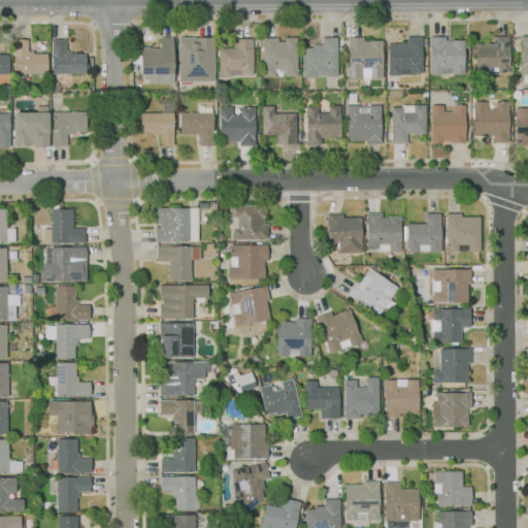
[(527,74),(527,34),(518,35),(519,75),(527,74)]
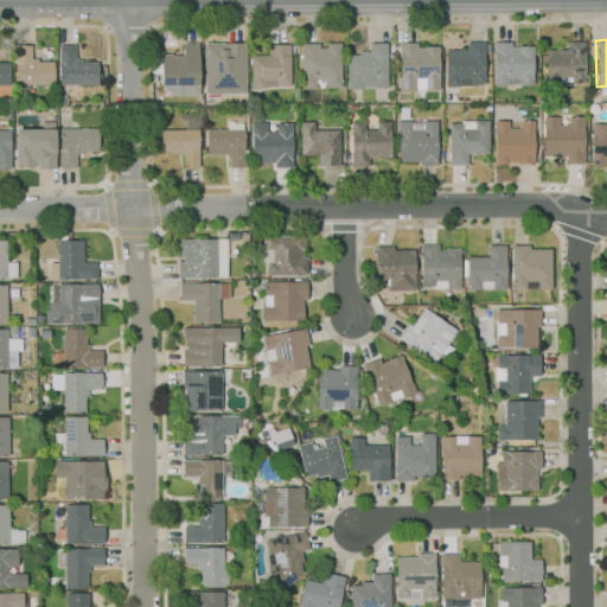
[(545,49),(545,82),(585,82),(585,40),(567,40),(567,49),(545,49)]
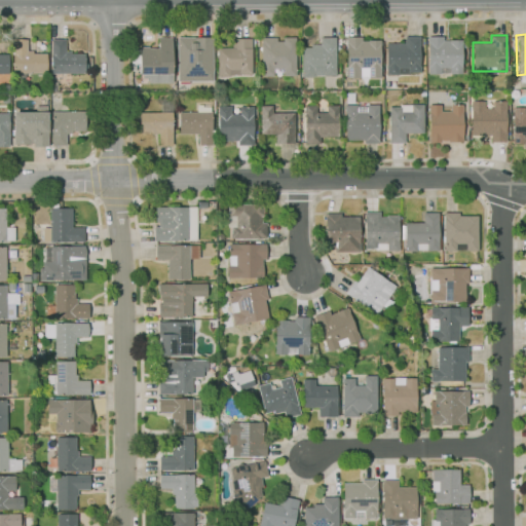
[(177,37),(212,36),(212,80),(177,81),(177,37)]
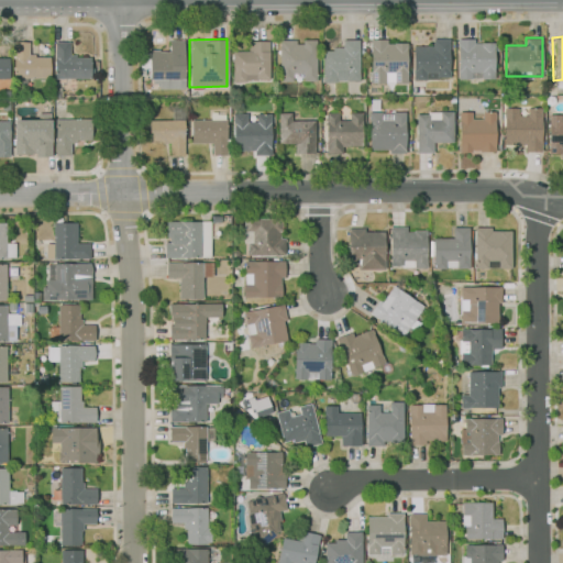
[(278,40),(279,80),(293,79),(293,74),(302,73),(302,80),(316,80),(315,39),(302,40),(302,44),(295,44),(295,40),(278,40)]
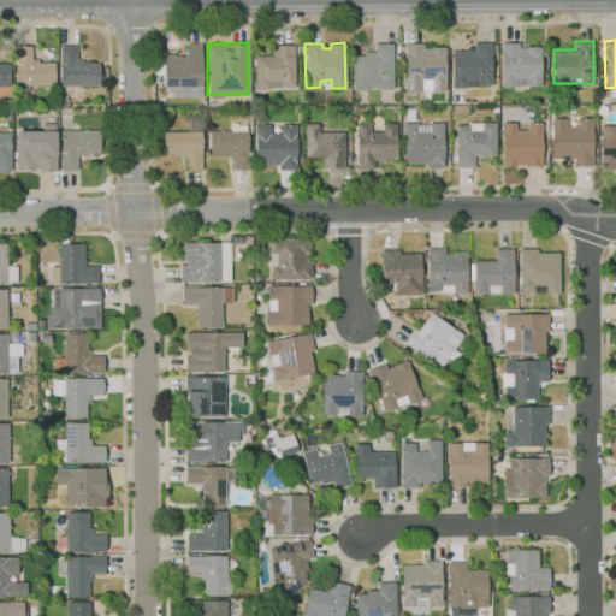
[(353,55),(353,89),(394,89),(392,42),(374,43),(374,52),(363,52),(363,55),(353,55)]
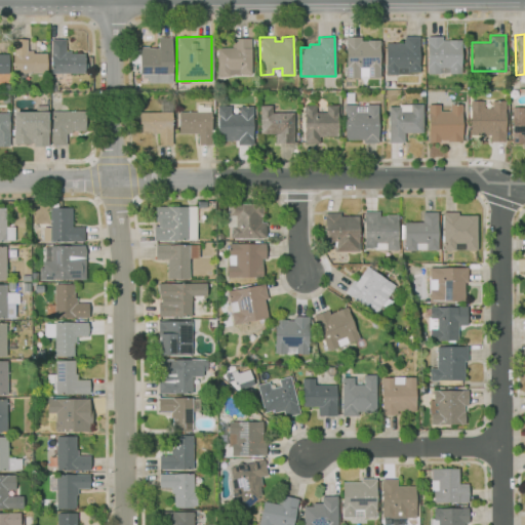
[(345,36),(346,77),(378,77),(378,41),(360,41),(360,36),(345,36)]
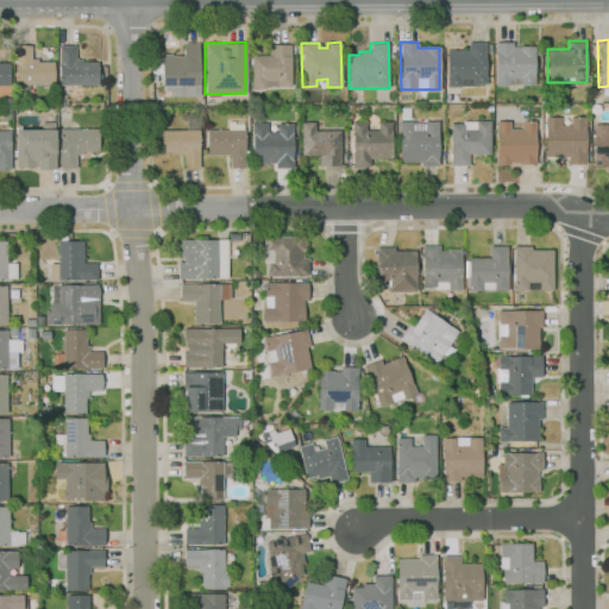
[(446,50),(446,86),(485,86),(484,42),(468,42),(468,50),(446,50)]
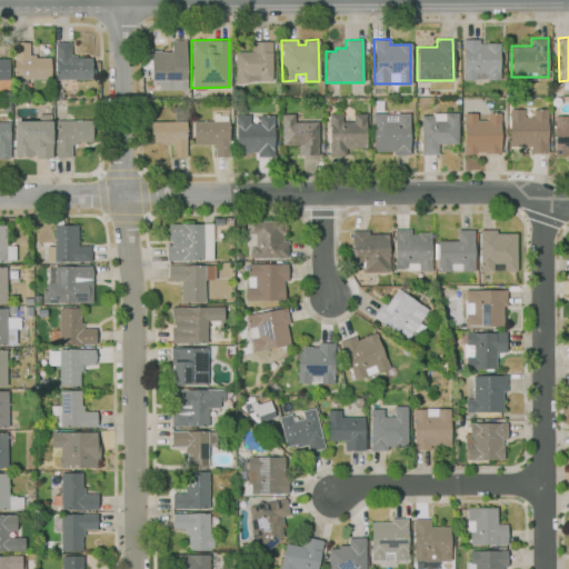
[(462,39),(462,79),(499,79),(498,43),(479,43),(479,39),(462,39)]
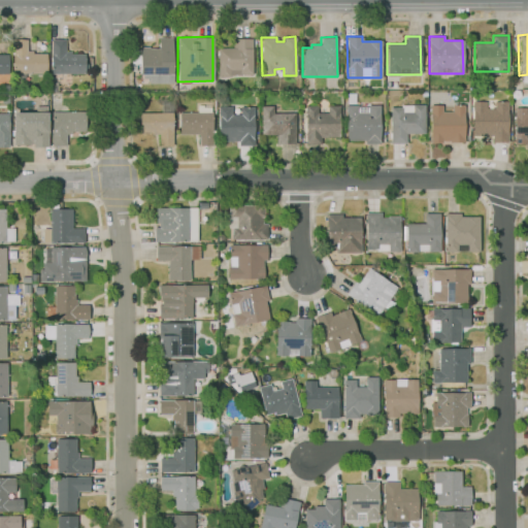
[(173,84),(150,84),(150,78),(143,78),(143,74),(139,74),(139,55),(134,55),(134,51),(139,51),(139,46),(150,46),(150,47),(160,47),(159,37),(173,37),(173,84)]
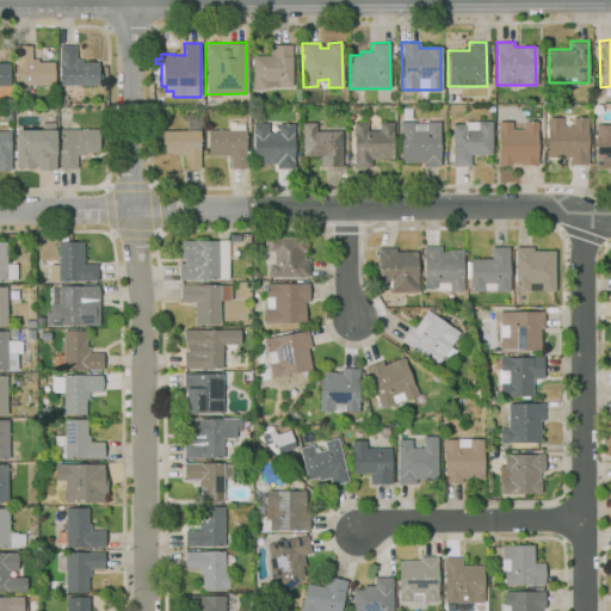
[(252,55),(253,87),(291,86),(290,44),(270,44),(271,55),(252,55)]
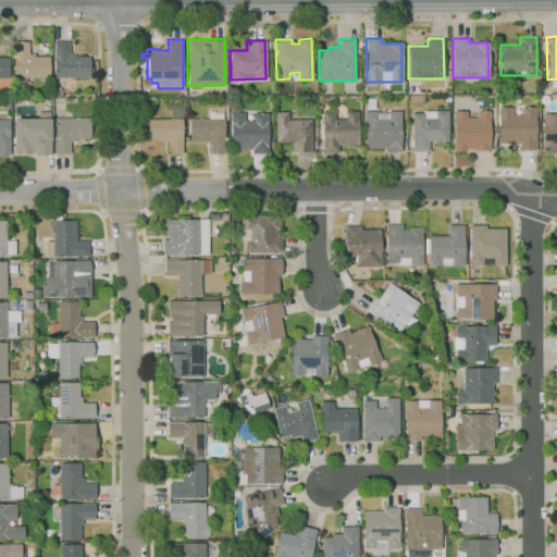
[(16,83),(16,77),(14,77),(14,57),(14,42),(28,41),(28,53),(35,53),(35,57),(49,57),(49,77),(26,77),(26,83),(16,83)]
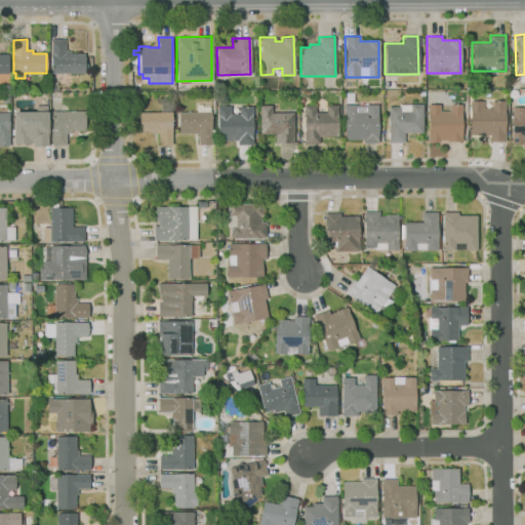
[(84,73),(51,73),(51,39),(66,39),(66,51),(71,51),(71,53),(84,53),(84,73)]
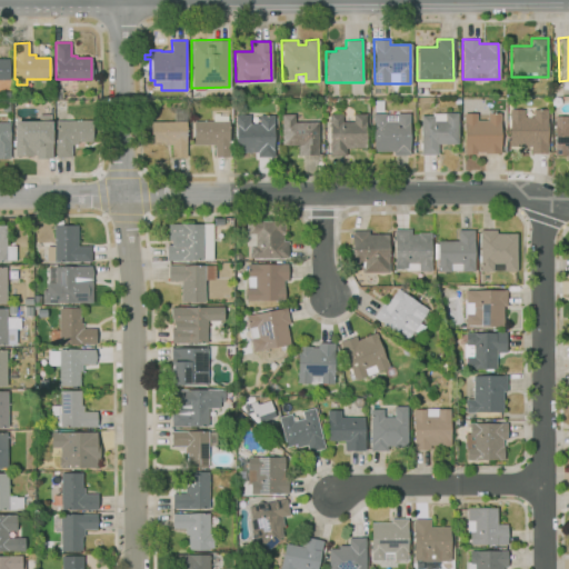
[(0,59),(9,59),(9,79),(0,79),(0,59)]
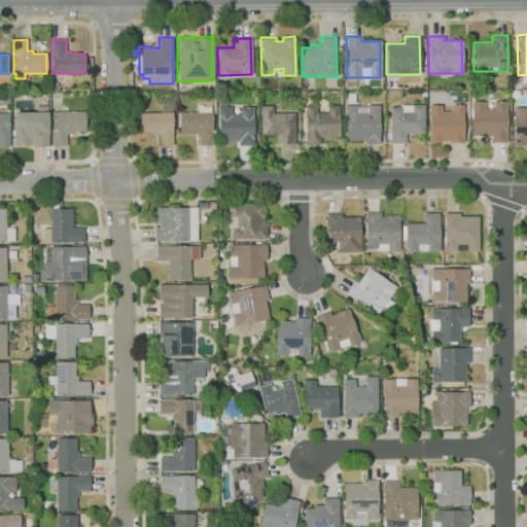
[(173,146),(160,146),(160,134),(152,134),(152,131),(140,131),(140,112),(161,112),(161,101),(173,101),(173,146)]
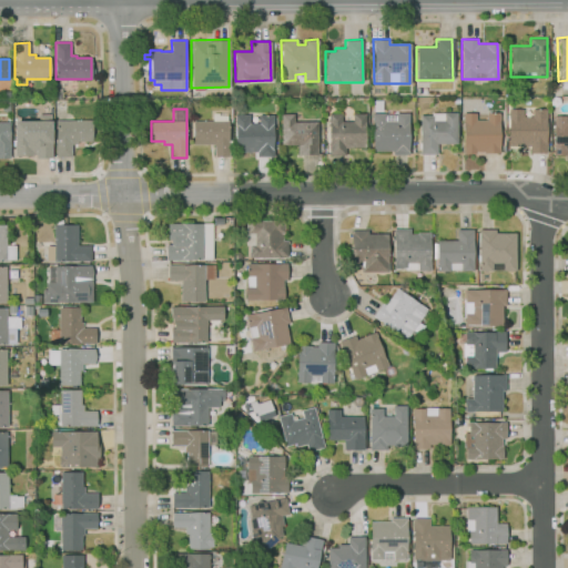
[(508,110),(508,144),(529,144),(530,153),(547,153),(546,109),(531,109),(531,117),(523,117),(523,109),(508,110)]
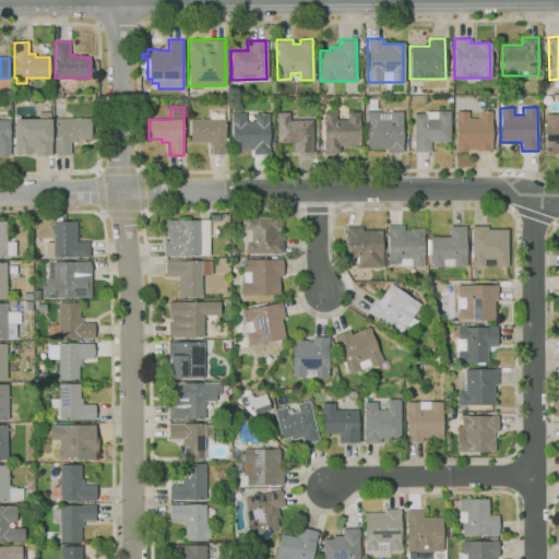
[(413,114),(413,152),(429,151),(429,141),(449,141),(449,110),(437,110),(437,119),(426,119),(426,114),(413,114)]
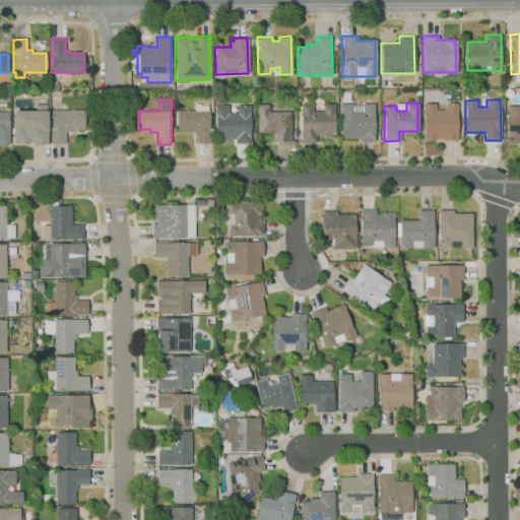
[(424,104),(456,103),(457,139),(424,139),(424,104)]
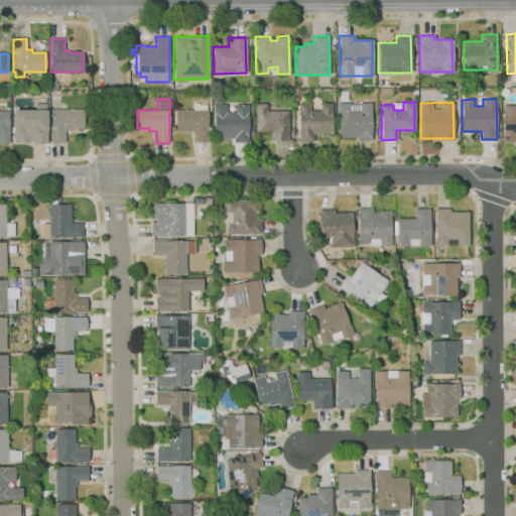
[(297,103),(298,141),(313,140),(313,134),(332,134),(331,103),(319,103),(319,110),(309,110),(309,103),(297,103)]
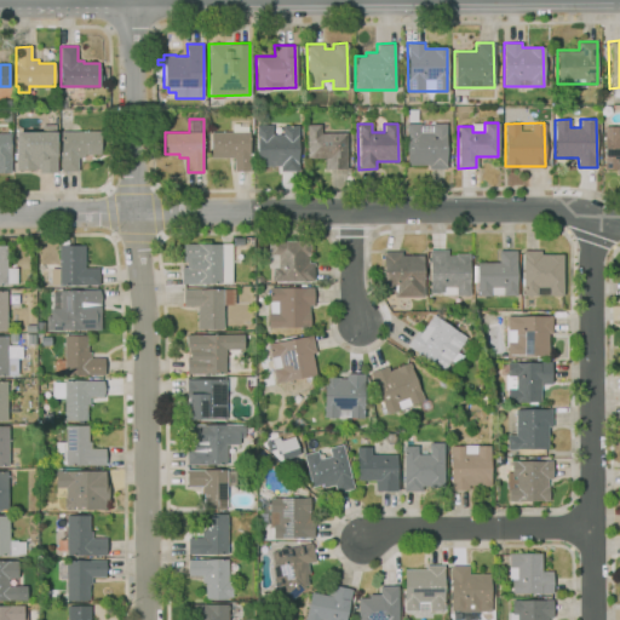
[(406,124),(407,165),(447,164),(446,124),(406,124)]
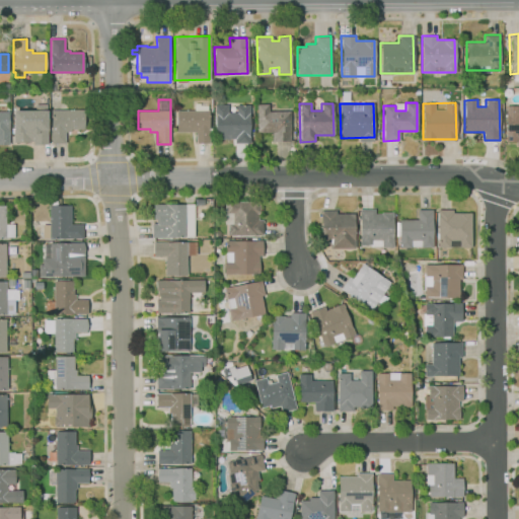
[(214,104),(215,139),(234,138),(234,143),(250,143),(249,104),(236,105),(236,112),(227,112),(227,104),(214,104)]
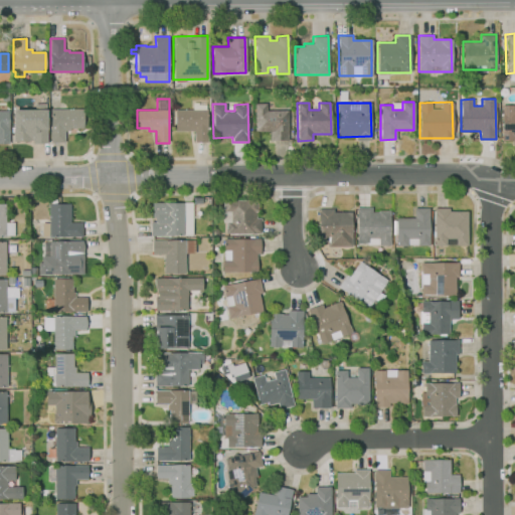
[(254,104),(254,131),(270,131),(270,140),(288,139),(287,110),(267,110),(267,104),(254,104)]
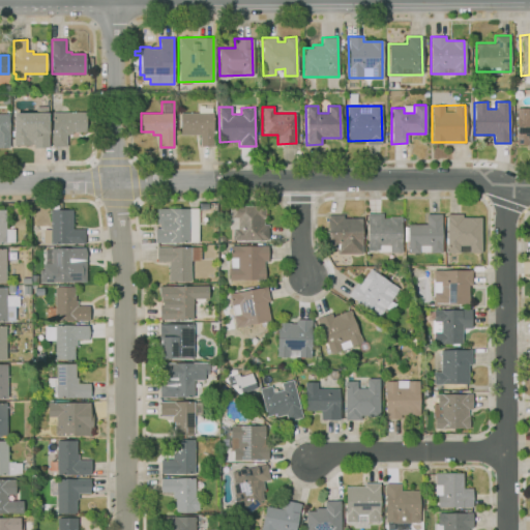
[(517,108),(516,144),(529,144),(529,115),(528,115),(529,108),(517,108)]
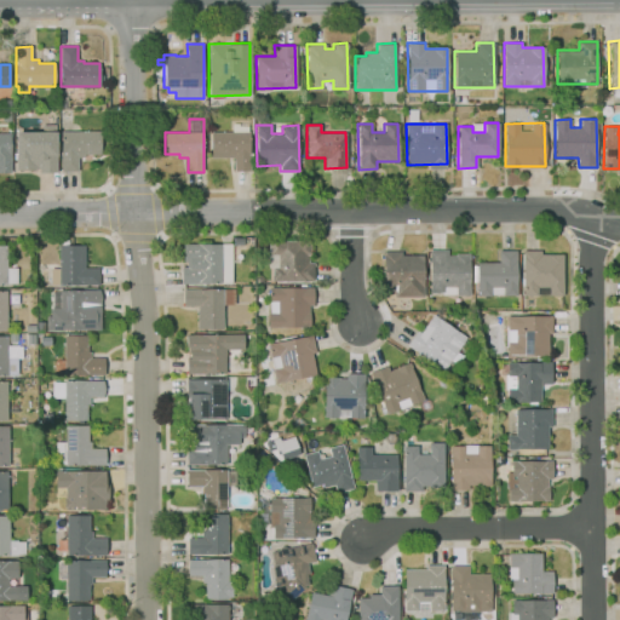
[(78,171),(62,172),(61,131),(101,131),(101,154),(85,154),(85,158),(78,158),(78,171)]
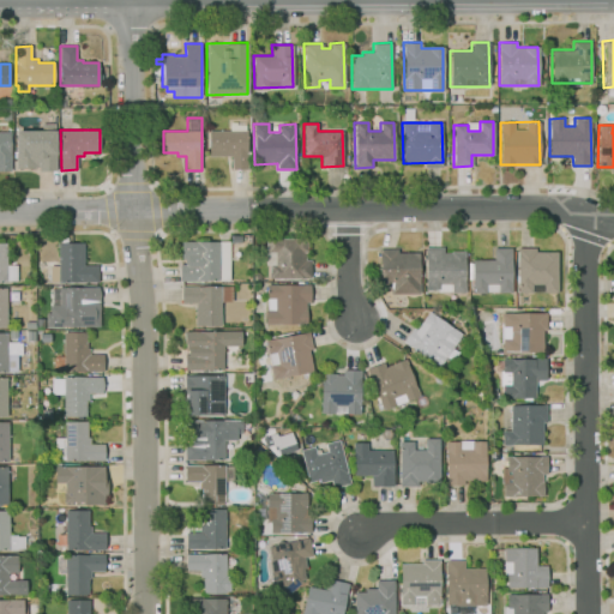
[(208,131),(246,130),(247,168),(232,168),(230,155),(209,156),(208,131)]
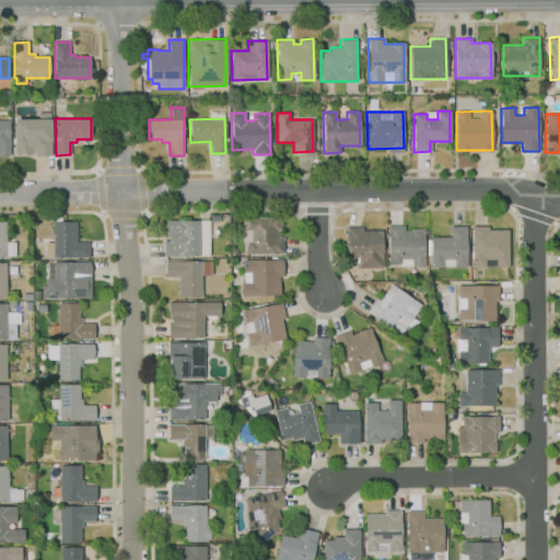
[(35,155),(35,149),(34,149),(34,151),(33,151),(33,153),(14,153),(14,119),(50,119),(50,155),(35,155)]
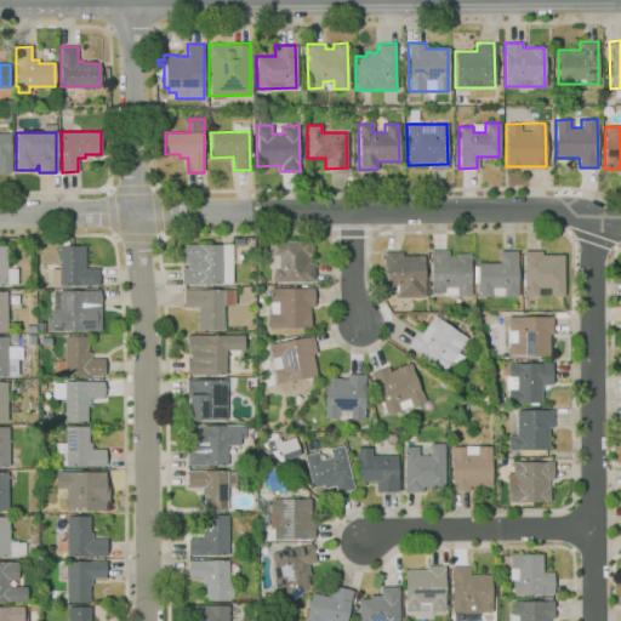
[(0,134),(11,134),(11,172),(0,172),(0,134)]
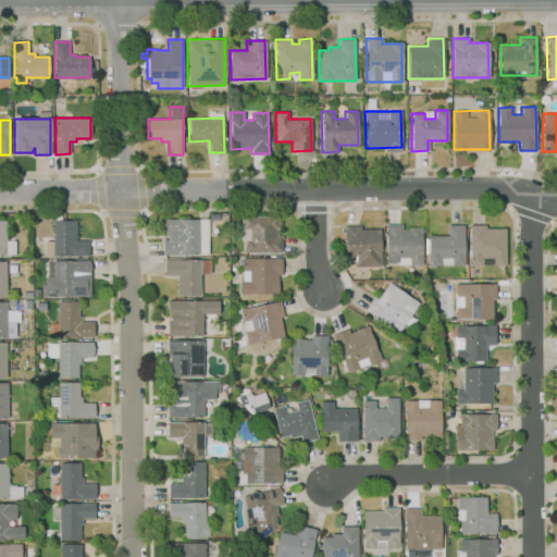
[(240,215),(277,215),(277,235),(281,235),(282,251),(242,251),(240,215)]
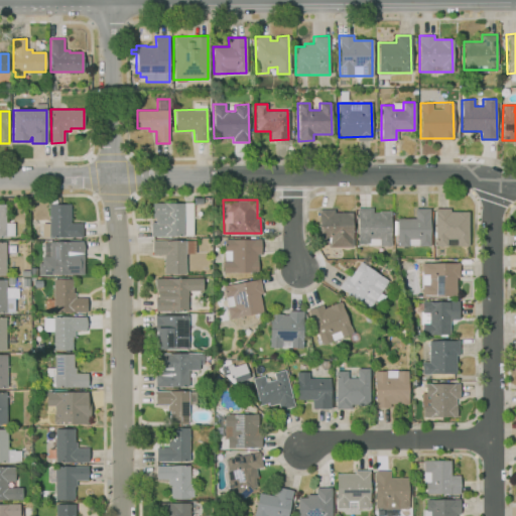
[(183,236),(151,236),(151,222),(155,222),(155,218),(152,218),(152,203),(166,203),(192,203),(192,235),(183,235),(183,236)]
